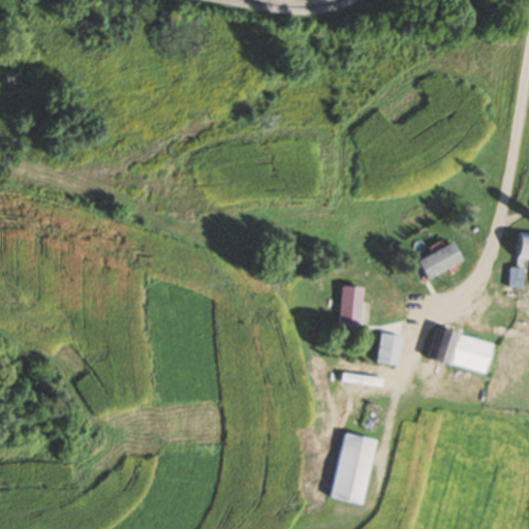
[(528,235),(519,235),(518,259),(528,259),(528,235)]
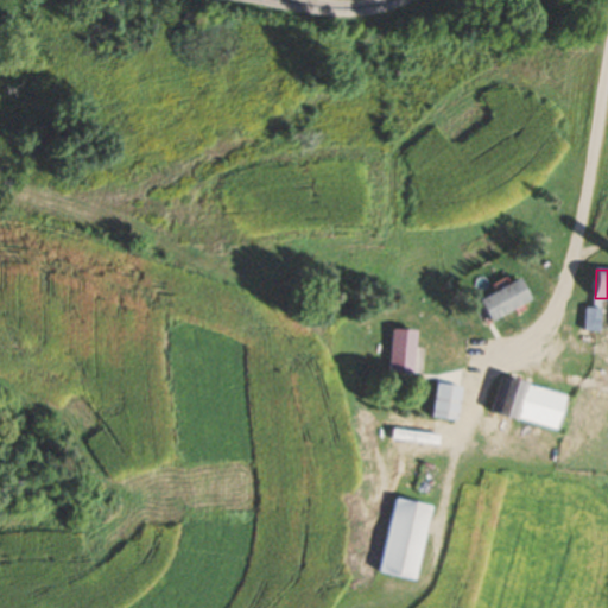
[(480,301),(492,322),(531,299),(519,279),(480,301)]
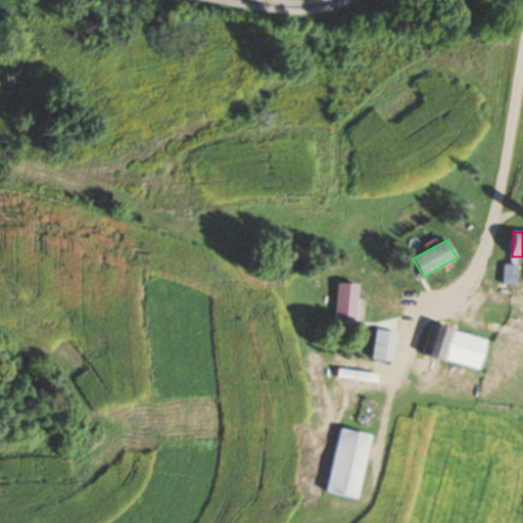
[(504,284),(515,284),(515,265),(503,265),(504,284)]
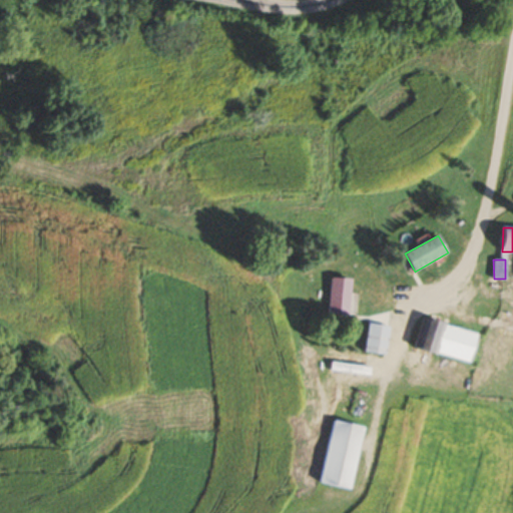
[(351,279),(331,279),(331,316),(351,316),(351,279)]
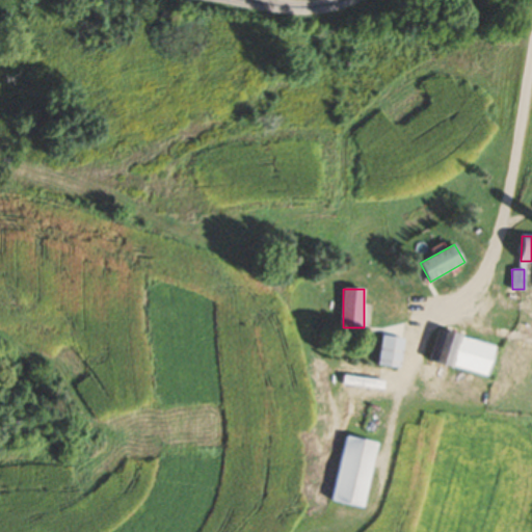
[(495,343),(439,329),(431,361),(487,375),(495,343)]
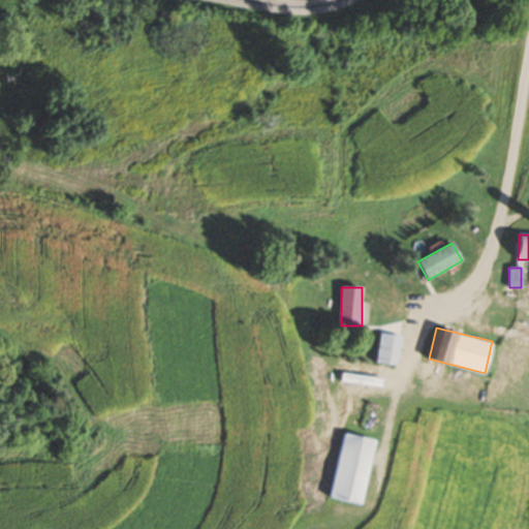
[(404,337),(382,333),(376,362),(398,366),(404,337)]
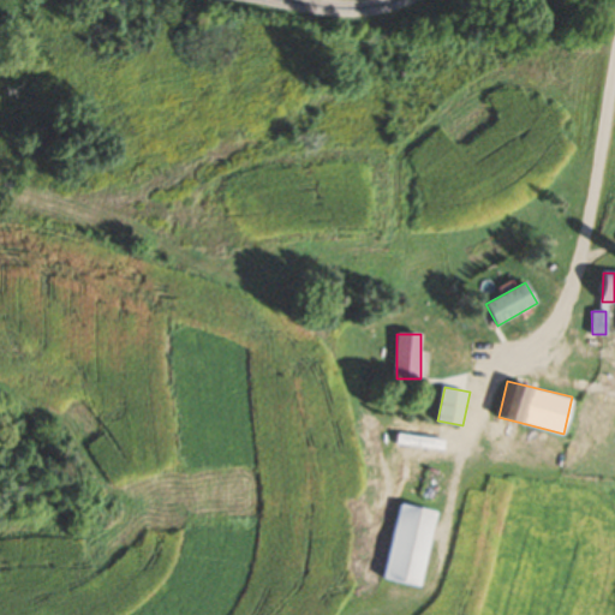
[(386,579),(422,587),(439,509),(401,502),(386,579)]
